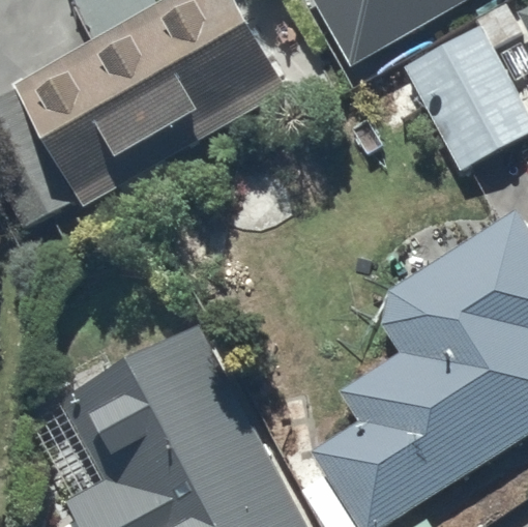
[(160,0),(0,94),(0,191),(23,234),(80,200),(83,208),(288,89),(234,0),(160,0)]
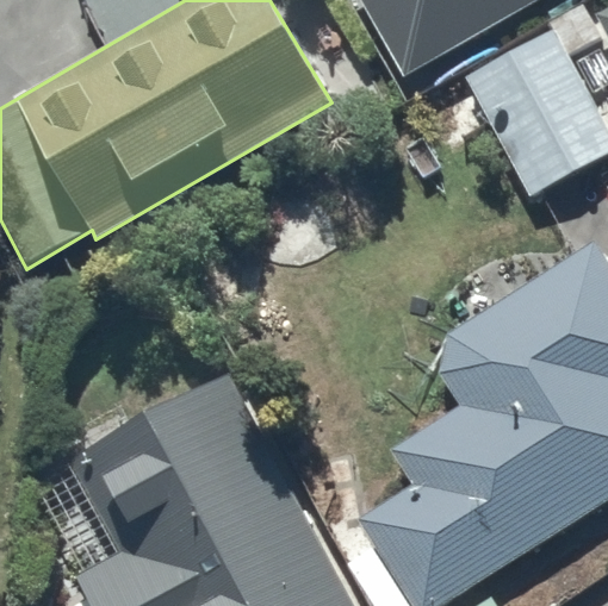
[(359,0),(403,77),(539,0),(359,0)]
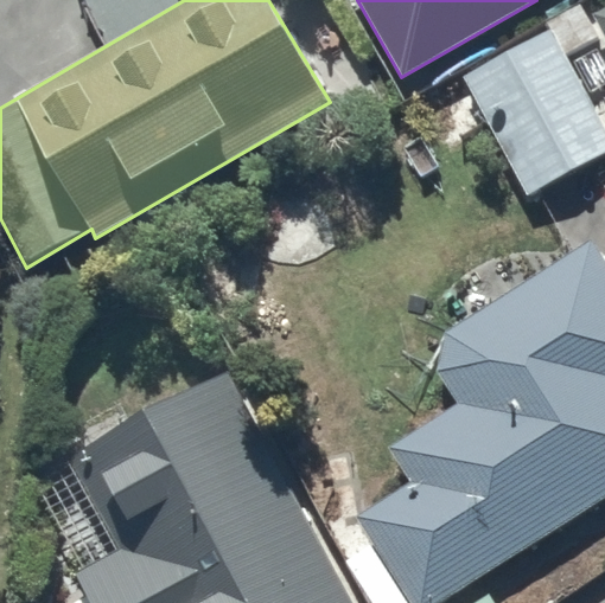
[(604,6),(593,14),(604,38),(604,6)]
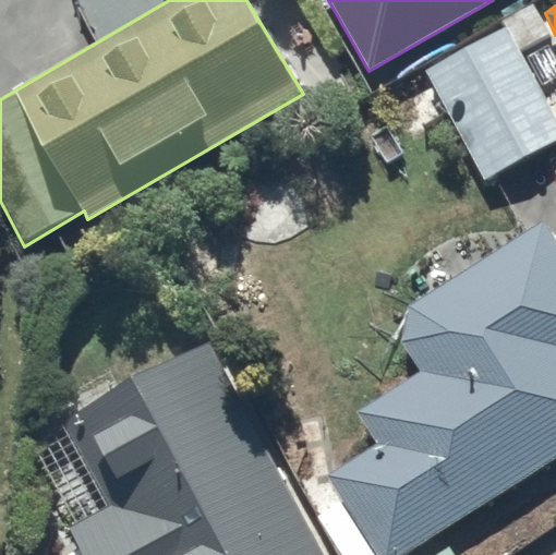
[(555,116),(505,27),(426,71),(483,178),(555,140),(555,116)]
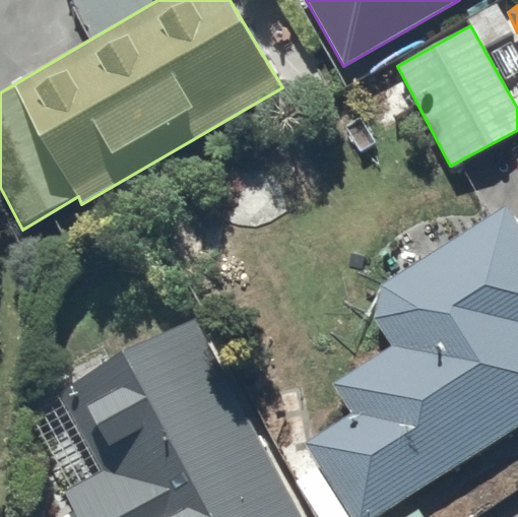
[(380,516),(517,426),(517,225),(506,207),(384,286),(376,320),(391,346),(332,380),(351,415),(303,446),(318,469),(296,483),(317,516),(380,516)]
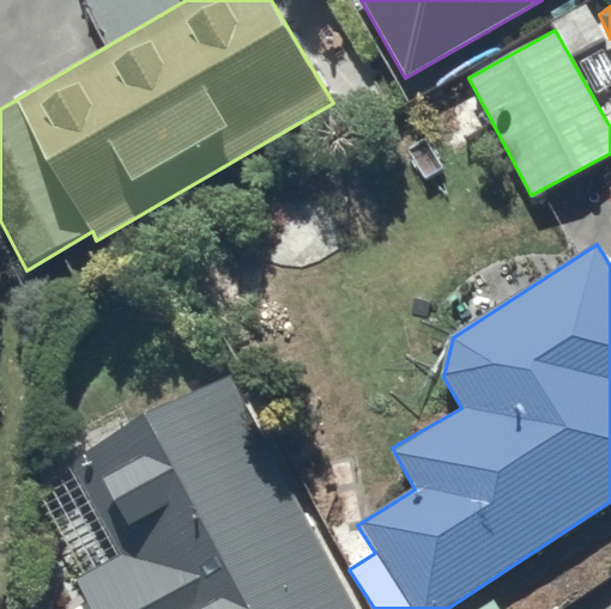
[(360,608),(230,367),(70,460),(121,554),(76,579),(91,608),(360,608)]
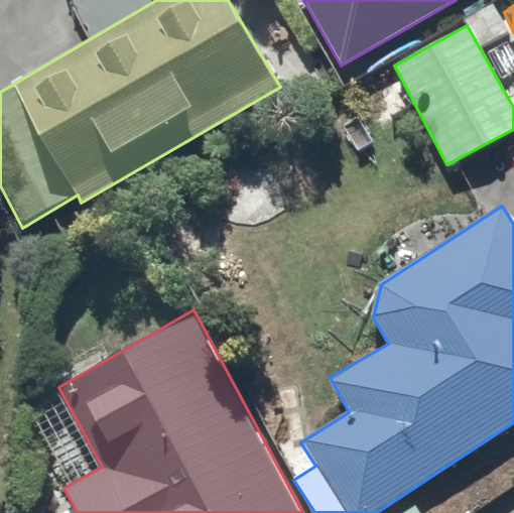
All buildings are outlined.
